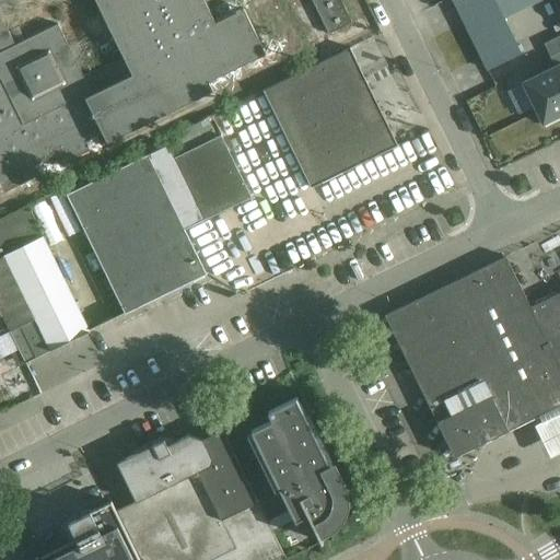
[(15,58),(13,59),(14,61),(14,60),(53,139),(54,141),(55,140),(55,139),(310,14),(310,15),(312,14),(311,12),(304,0),(214,0),(65,73),(49,44),(50,44),(49,42),(47,43),(15,58)]
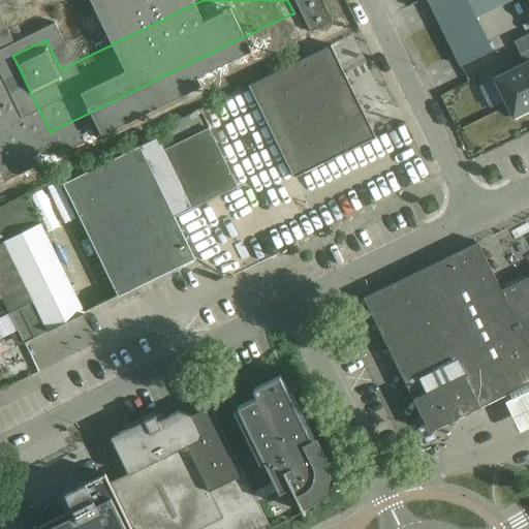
[(333,22),(321,0),(293,0),(310,32),(333,22)]
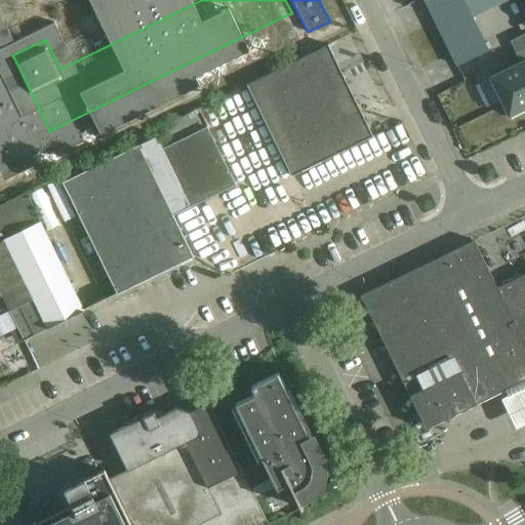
[(487,50),(462,0),(425,0),(456,66),(487,50)]
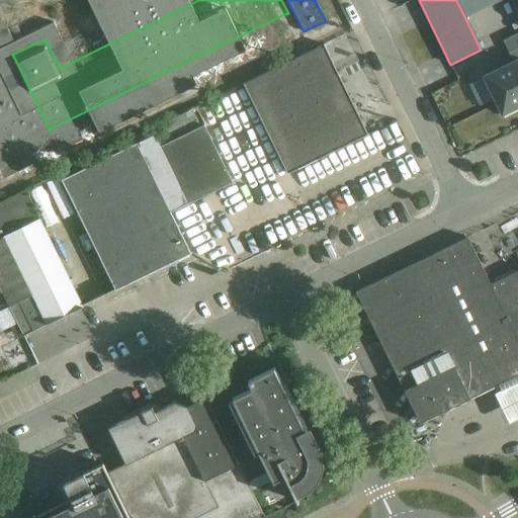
[(369,136),(324,45),(244,83),(288,175),(369,136)]
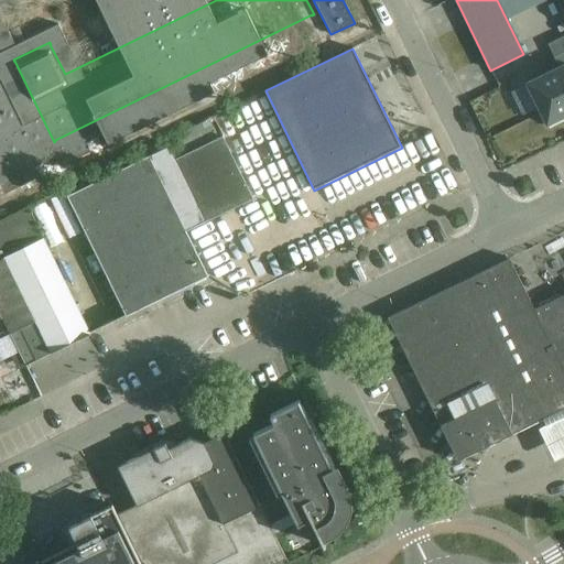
[(563,51),(553,56),(560,67),(527,84),(546,125),(563,116),(563,51)]
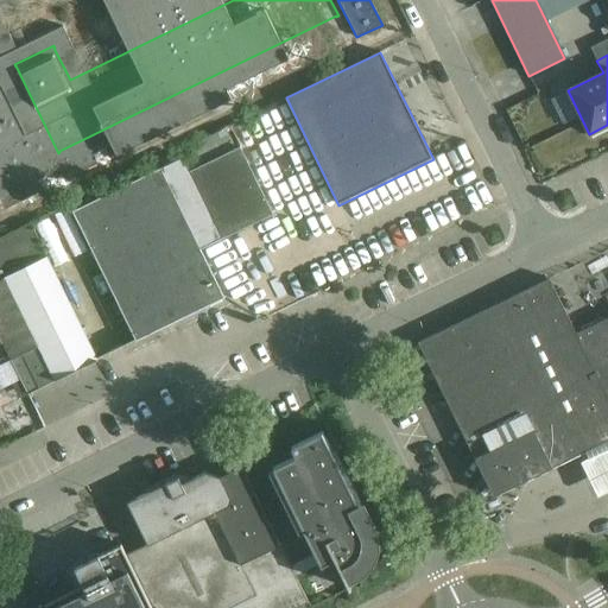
[(160,168),(201,249),(272,214),(240,147),(189,172),(182,157),(160,168)]
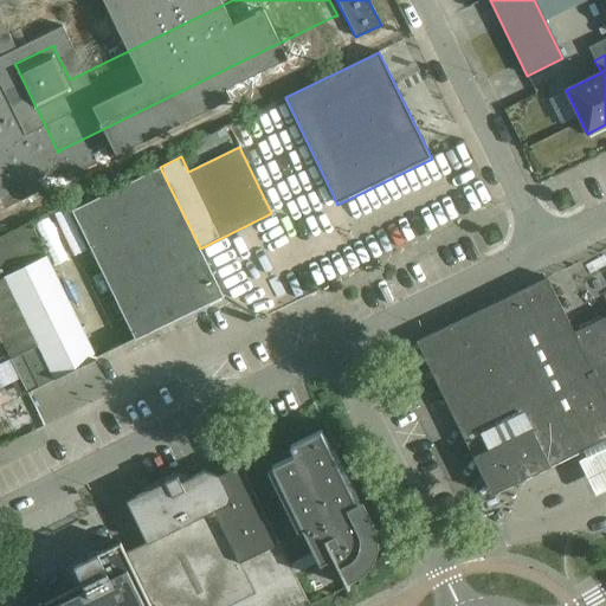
[(200,249),(160,167),(71,210),(135,340),(186,315),(188,318),(225,301),(200,249)]
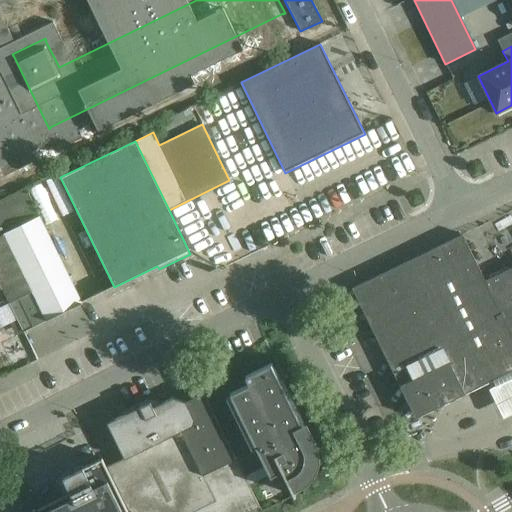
[(25,188),(0,200),(0,286),(1,289),(22,332),(81,303),(25,188)]
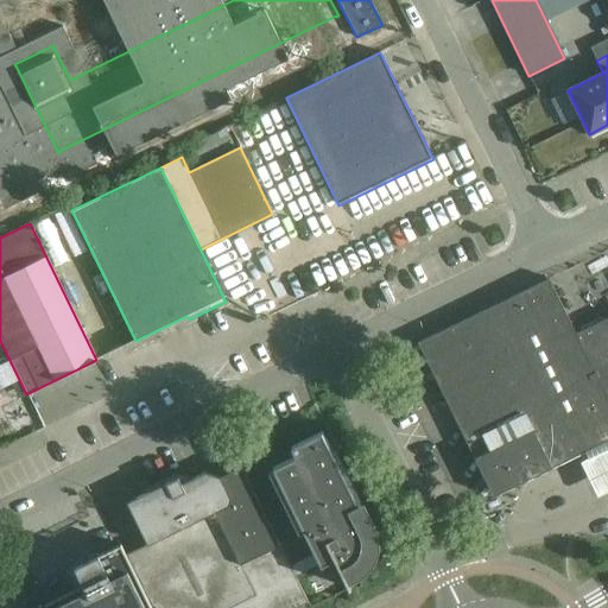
[(473,437),(466,441),(493,495),(607,439),(607,317),(576,334),(549,278),(425,339),(473,437)]
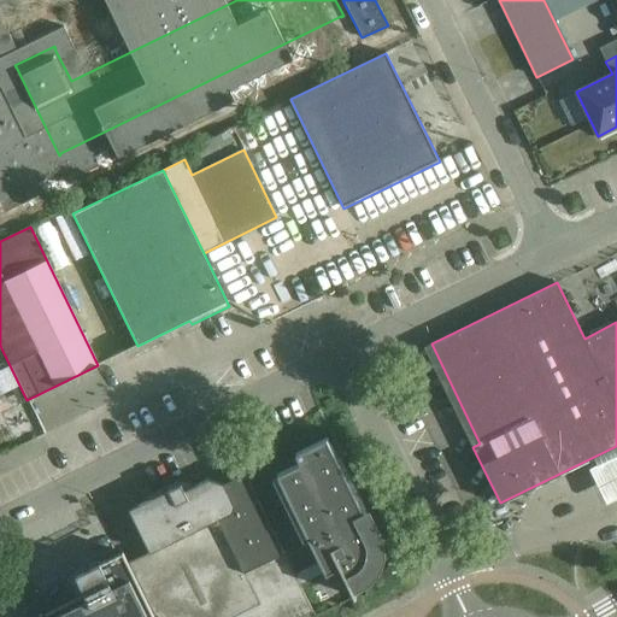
[(39,422),(30,427),(36,438),(45,434),(39,422)]
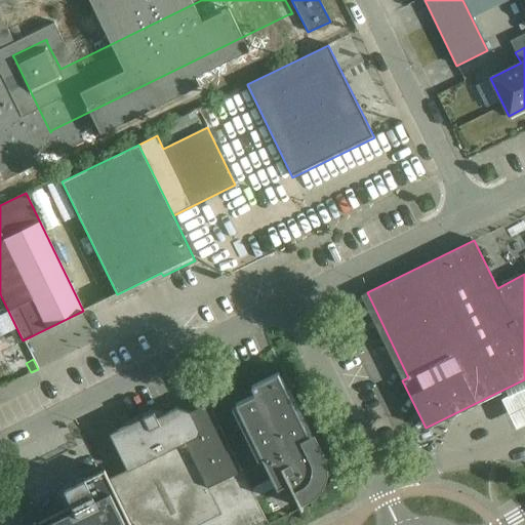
[(313,443),(277,372),(250,386),(251,388),(251,387),(255,394),(235,403),(277,489),(279,487),(288,482),(300,508),(303,507),(295,492),(303,489),(308,486),(309,484),(311,483),(312,481),(313,480),(314,478),(314,476),(315,474),(315,472),(316,470),(316,468),(315,466),(315,463),(313,457),(308,446),(313,443)]
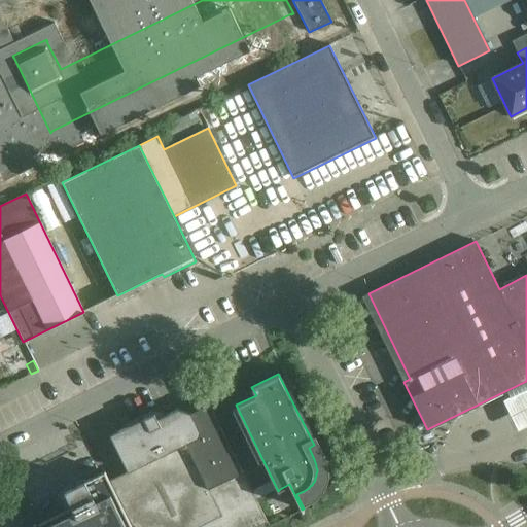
[(526,398),(502,411),(518,443),(526,437),(526,398)]
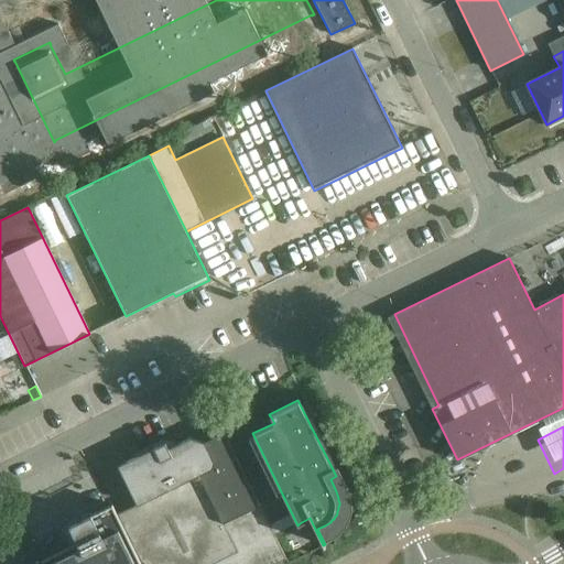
[(224,433),(204,442),(191,437),(180,443),(177,447),(170,452),(165,443),(153,448),(156,455),(140,463),(138,456),(118,466),(137,505),(117,514),(140,563),(274,563),(285,559),(224,433)]
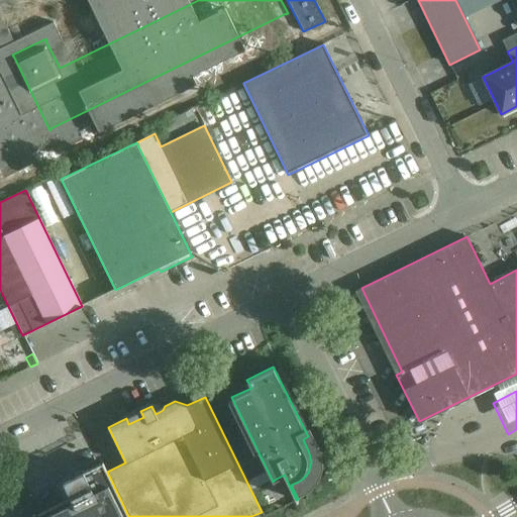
[(102,462),(63,483),(70,498),(37,514),(38,516),(128,516),(107,472),(102,462)]
